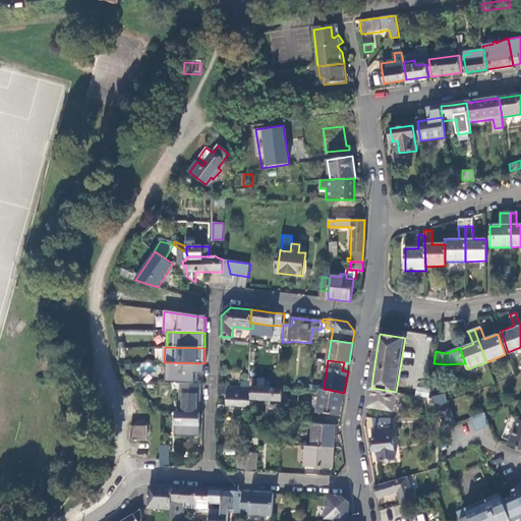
[(205,363),(167,362),(166,384),(180,384),(197,384),(197,373),(204,373),(205,363)]
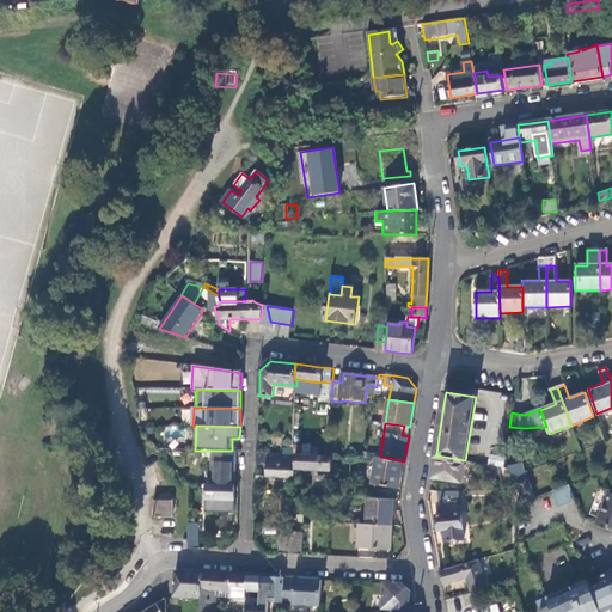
[(232,451),(212,451),(212,484),(234,485),(236,451),(232,451)]
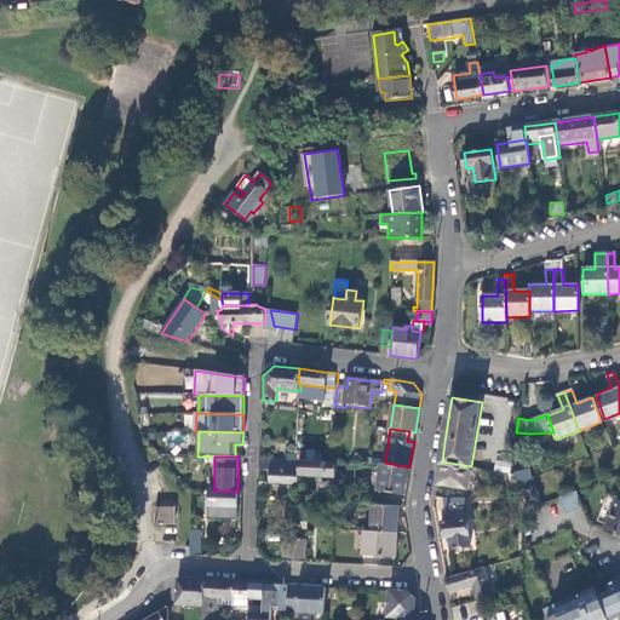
[(302,459),(260,458),(260,468),(270,469),(270,482),(299,483),(299,475),(300,475),(302,459)]
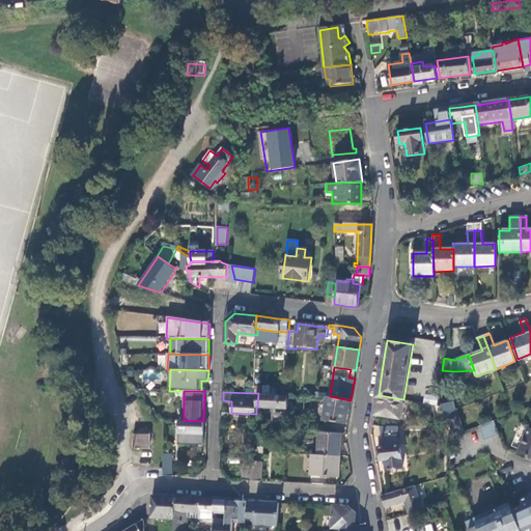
[(258,393),(257,407),(271,408),(287,409),(288,397),(282,396),(282,394),(258,393)]
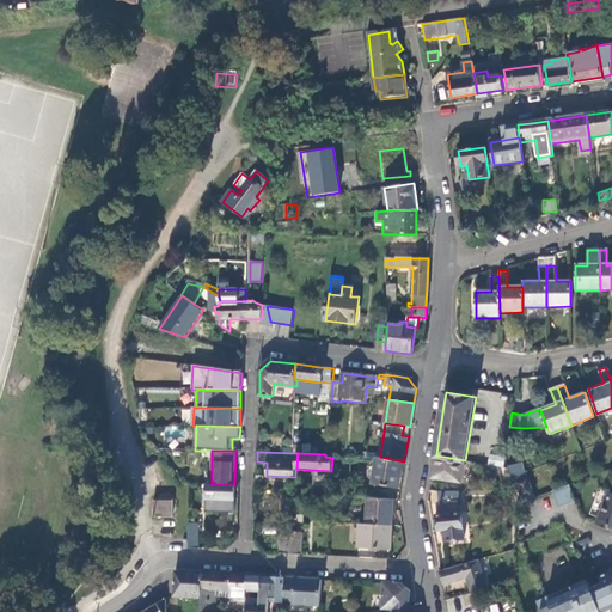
[(507,457),(491,453),(489,465),(505,467),(507,457)]
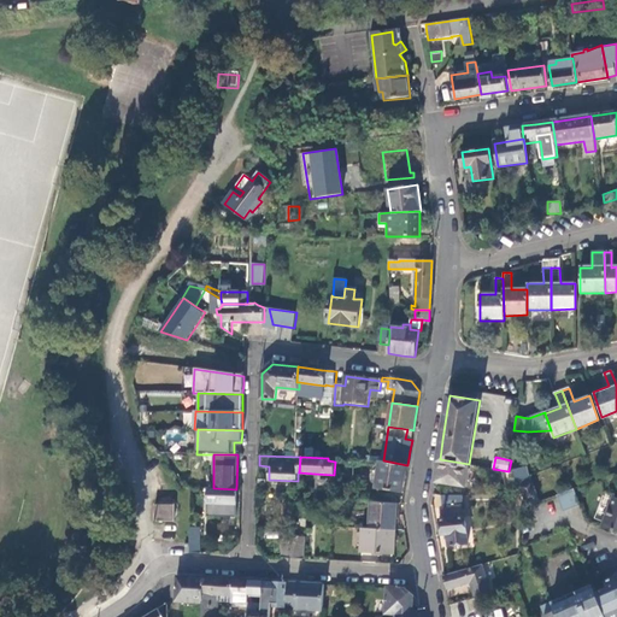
[(465,486),(469,464),(440,459),(438,472),(436,481),(465,486)]
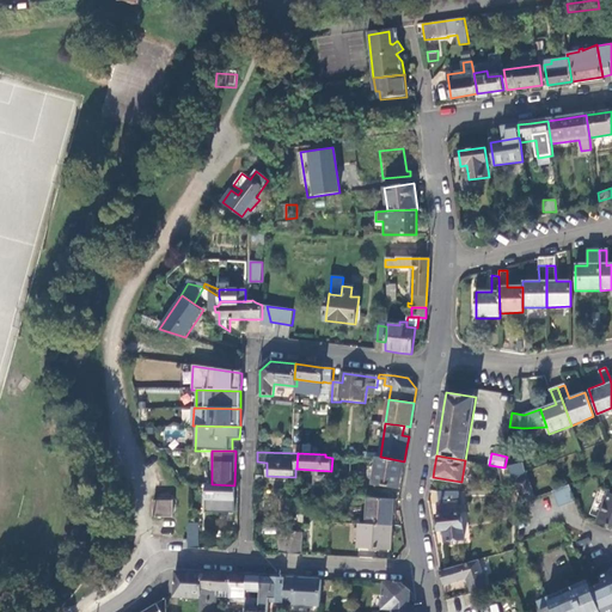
[(378,457),(378,459),(373,483),(399,488),(402,476),(404,461),(380,457),(378,457)]
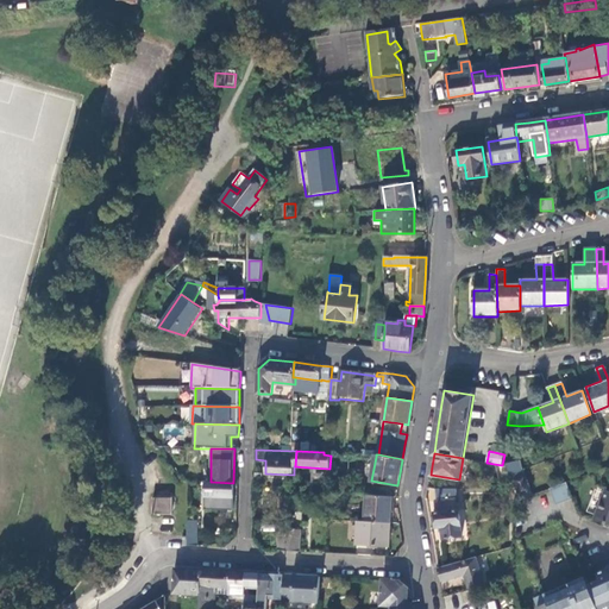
[(504,464),(508,475),(522,470),(519,459),(504,464)]
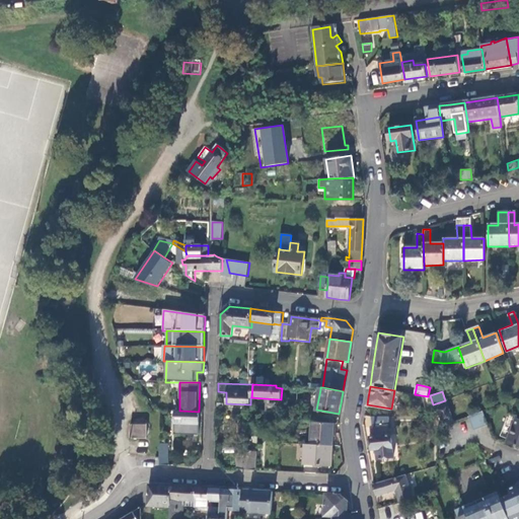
[(453,422),(446,401),(436,405),(444,426),(453,422)]
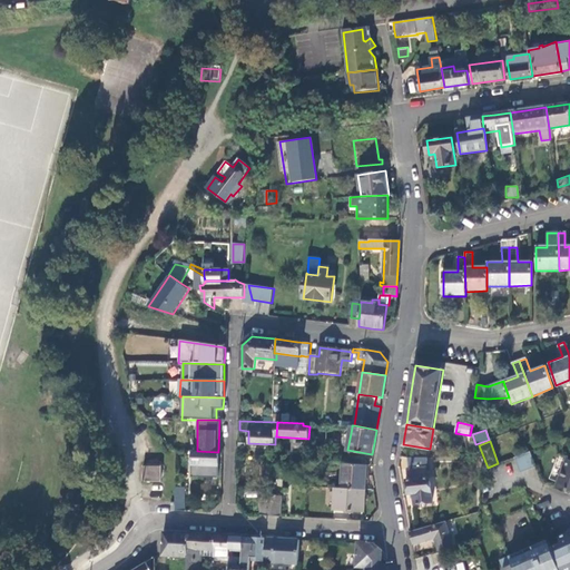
[(197,451),(193,452),(193,477),(218,477),(218,452),(197,451)]
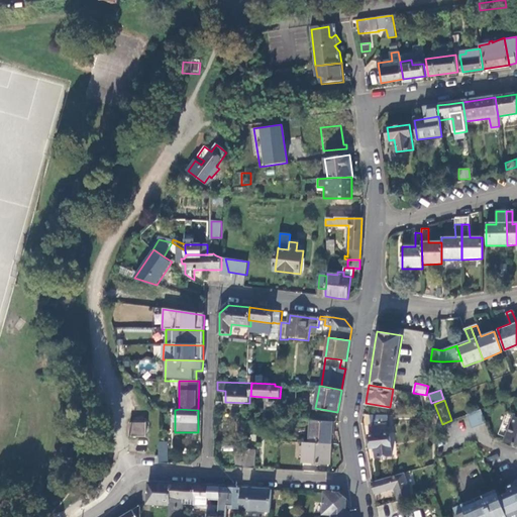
[(485,425),(480,410),(464,415),(471,430),(485,425)]
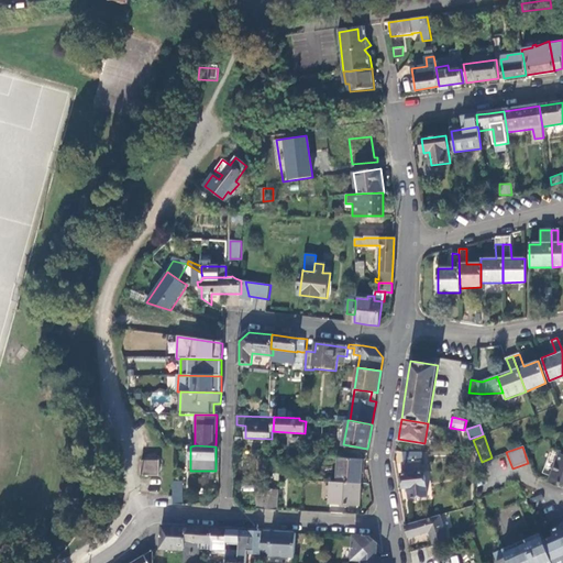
[(423,471),(421,451),(401,451),(405,473),(401,473),(404,487),(408,486),(410,497),(427,495),(424,471),(423,471)]
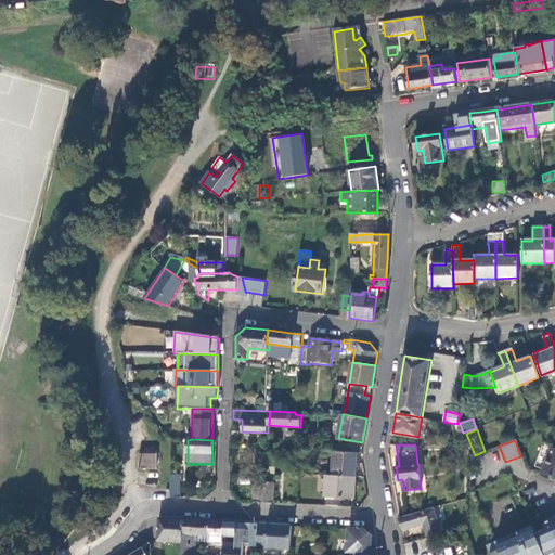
[(554,449),(550,447),(539,474),(554,480),(554,449)]
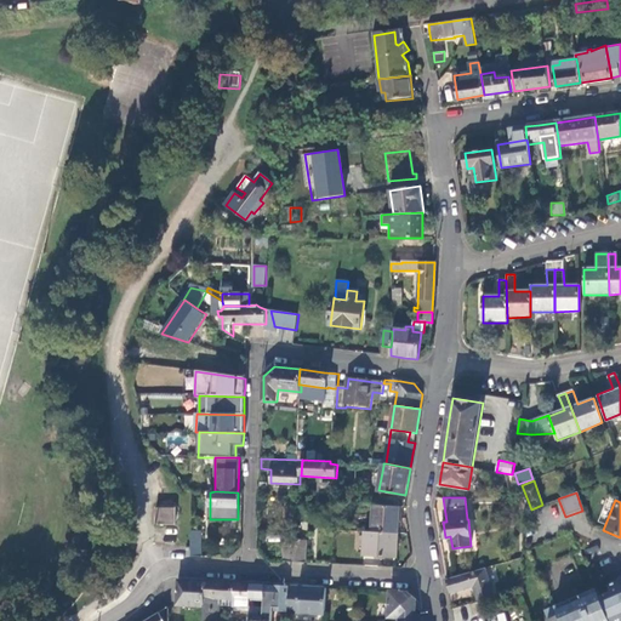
[(403,506),(374,503),(372,531),(398,533),(399,518),(402,518),(403,506)]
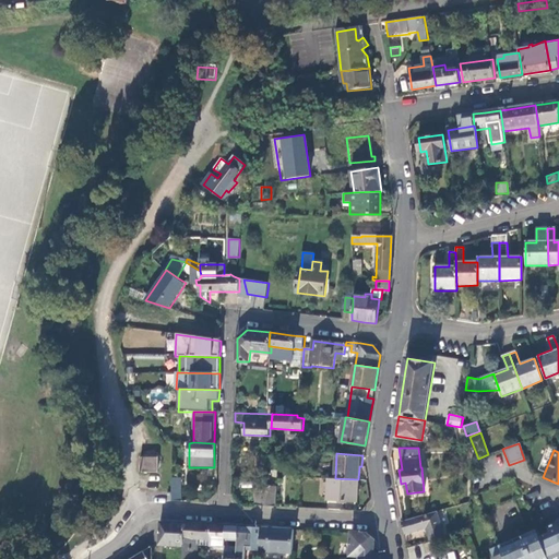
[(141,456),(141,472),(158,472),(158,456),(141,456)]
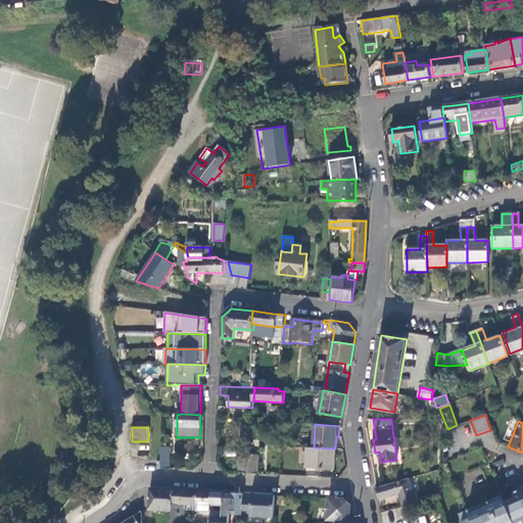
[(172,446),(162,446),(163,460),(172,460),(172,446)]
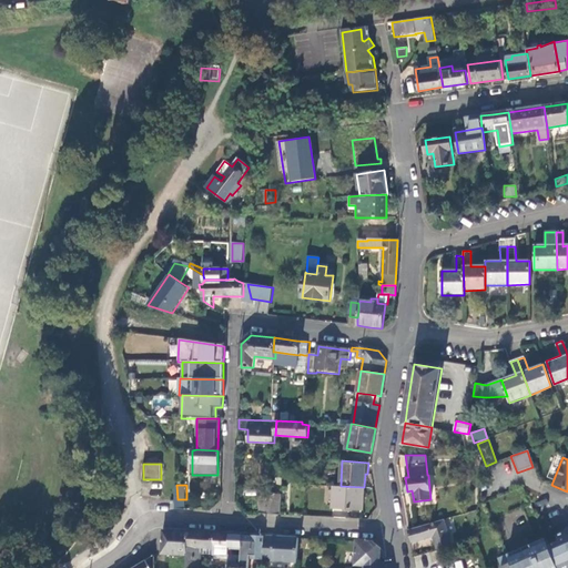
[(364,487),(341,486),(334,486),(334,508),(364,509),(364,487)]
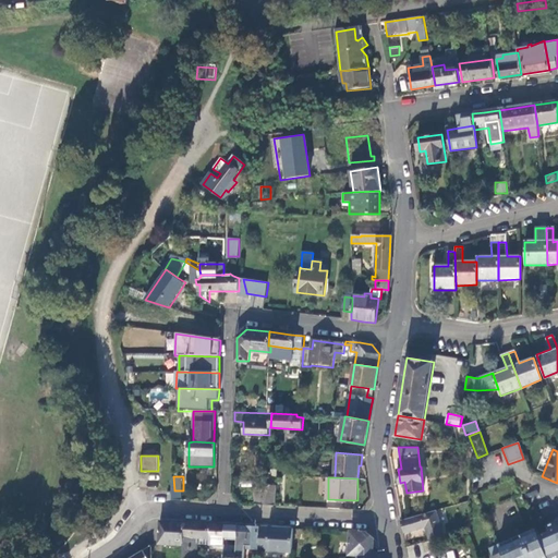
[(266,505),(267,485),(256,485),(256,505),(266,505)]
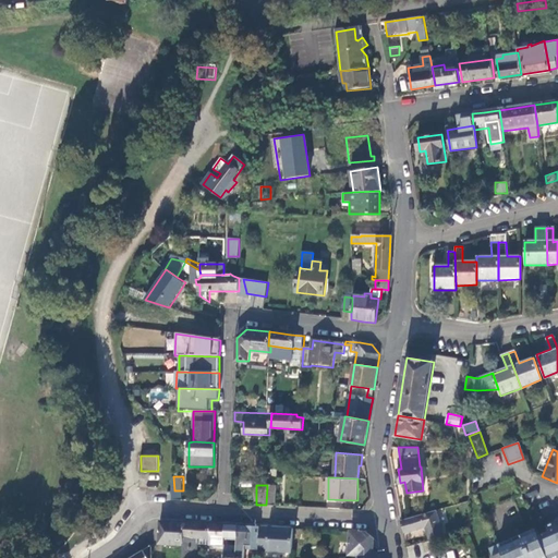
[(276,486),(267,485),(266,505),(270,505),(275,506),(276,486)]
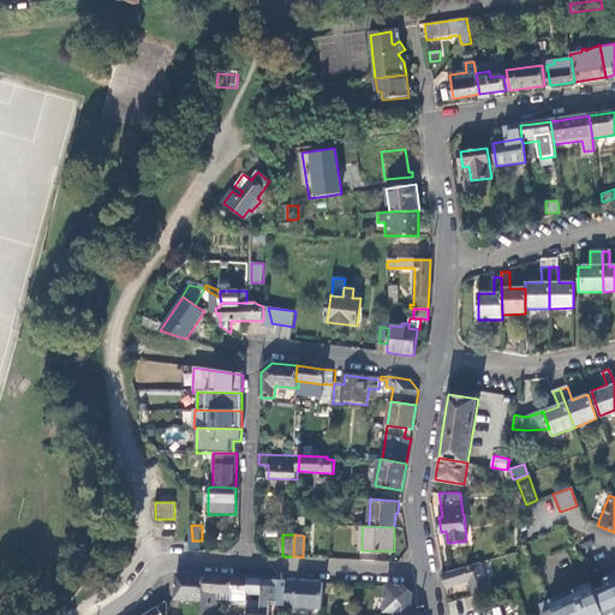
[(489,591),(481,563),(442,573),(447,587),(470,581),(473,596),(489,591)]
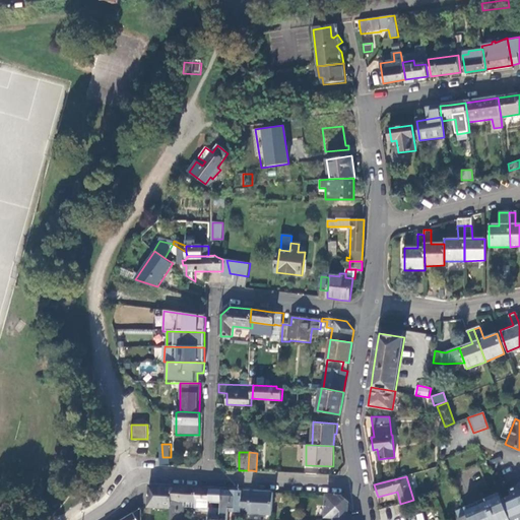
[(159,485),(148,484),(148,507),(171,508),(171,500),(172,486),(159,485)]
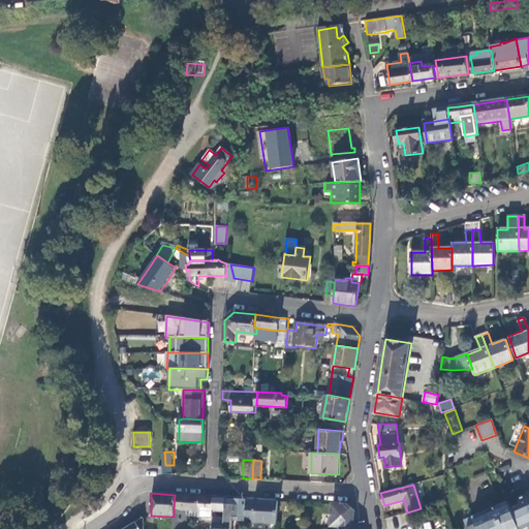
[(520,503),(510,507),(520,528),(528,528),(528,493),(518,499),(520,503)]
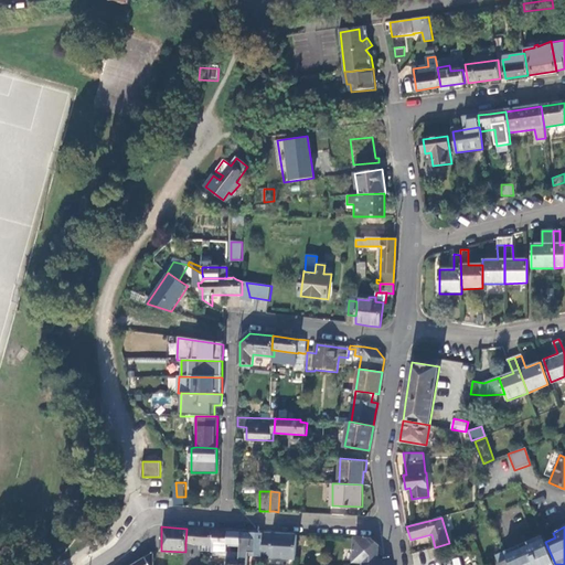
[(200,529),(187,529),(185,543),(187,543),(185,564),(187,564),(199,564),(201,551),(212,552),(212,555),(217,556),(217,554),(226,555),(227,531),(200,529)]
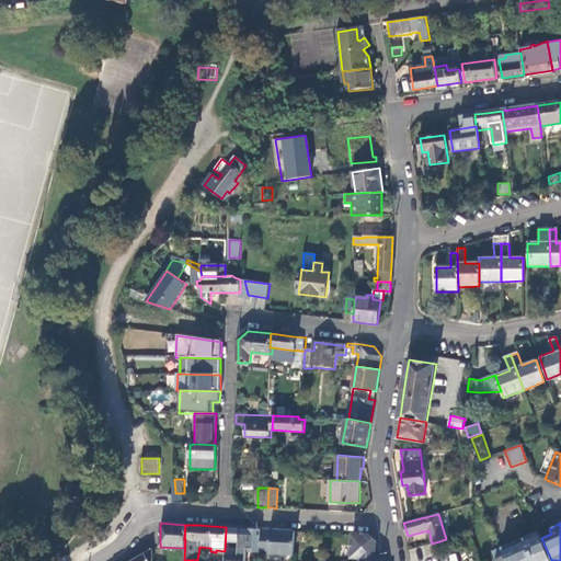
[(252,528),(239,528),(237,558),(225,558),(224,560),(245,560),(245,552),(260,553),(260,552),(259,552),(261,529),(252,528)]
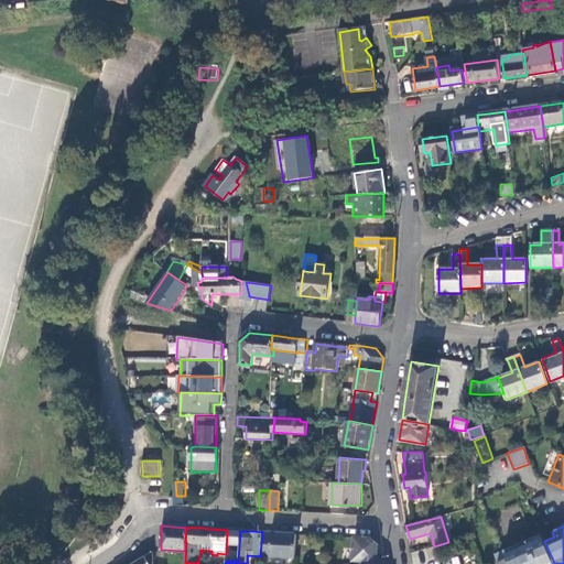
[(294,557),(296,533),(279,533),(262,532),(260,555),(261,555),(294,557)]
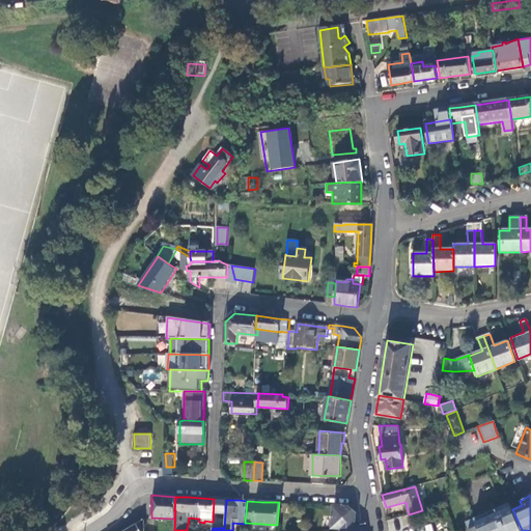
[(289,503),(279,502),(277,525),(277,528),(286,529),(289,503)]
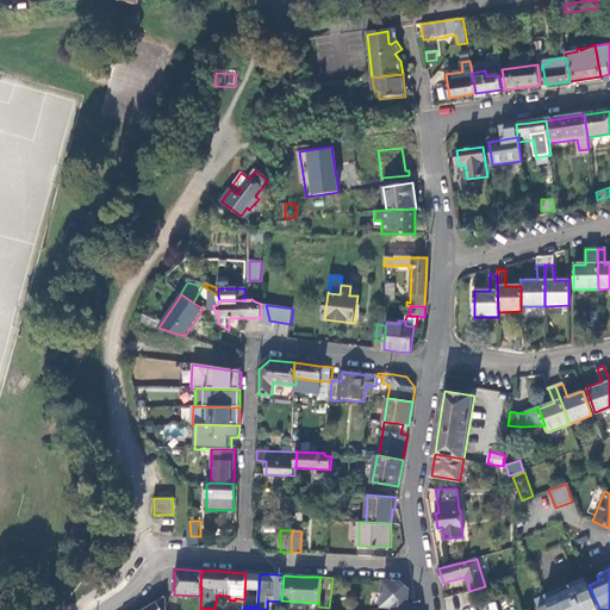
[(546,596),(551,609),(599,609),(589,585),(585,578),(546,596)]
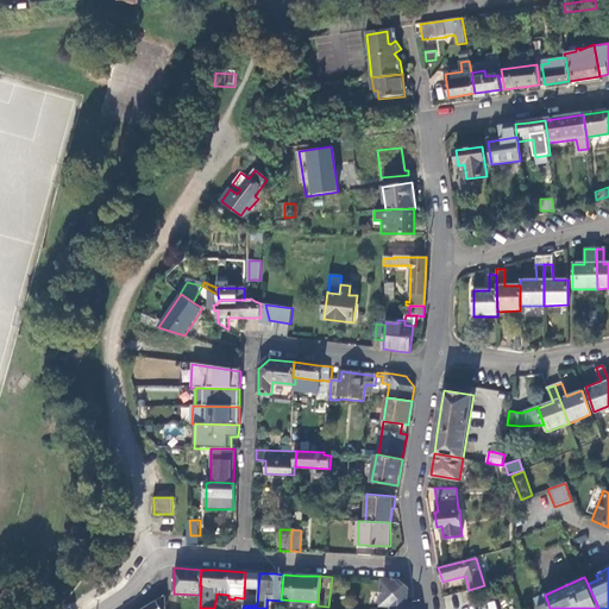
[(406,597),(412,591),(400,579),(382,579),(381,604),(385,604),(391,604),(390,608),(414,608),(414,604),(406,604),(406,597)]
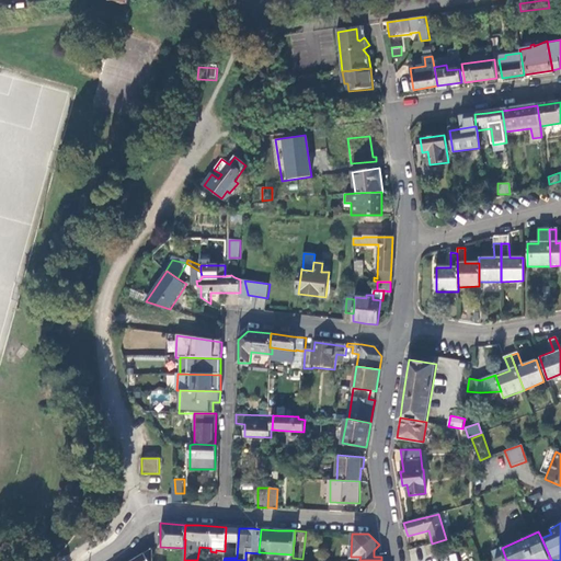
[(426,547),(430,554),(435,552),(433,545),(426,547)]
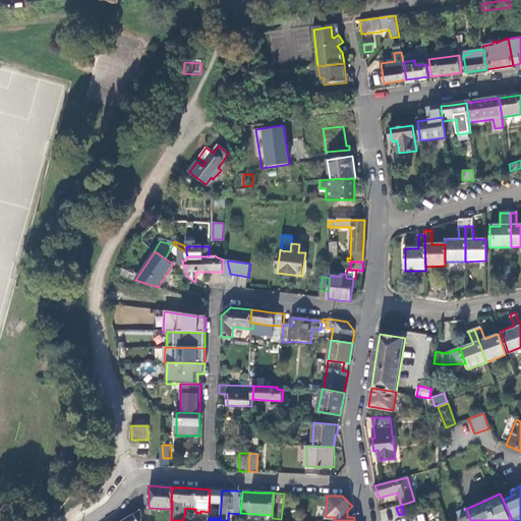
[(470,520),(466,509),(457,513),(460,520),(470,520)]
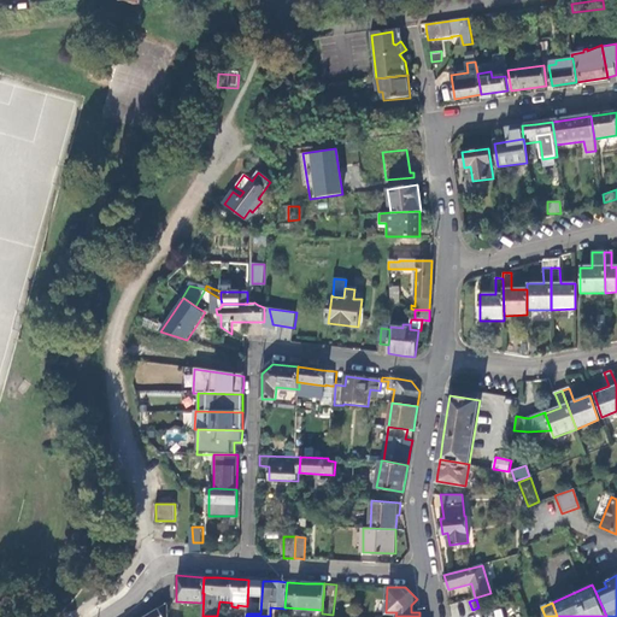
[(166,616),(166,604),(144,616),(166,616)]
